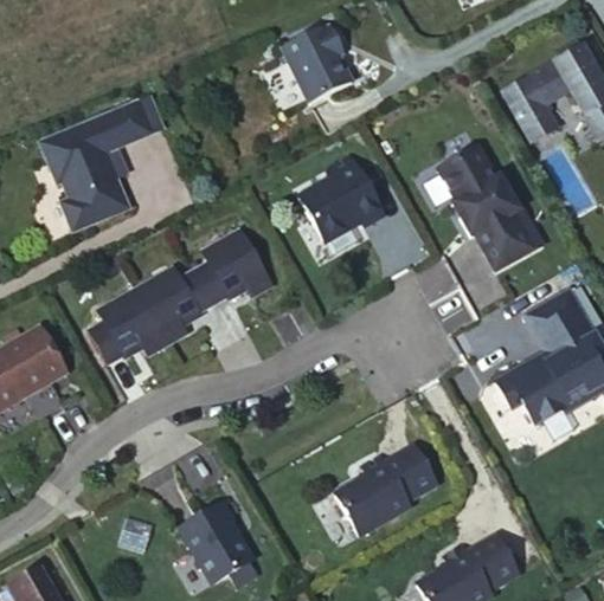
[(352,79),(339,55),(335,47),(342,44),(333,26),(327,30),(323,21),(280,45),(307,102),(352,79)]
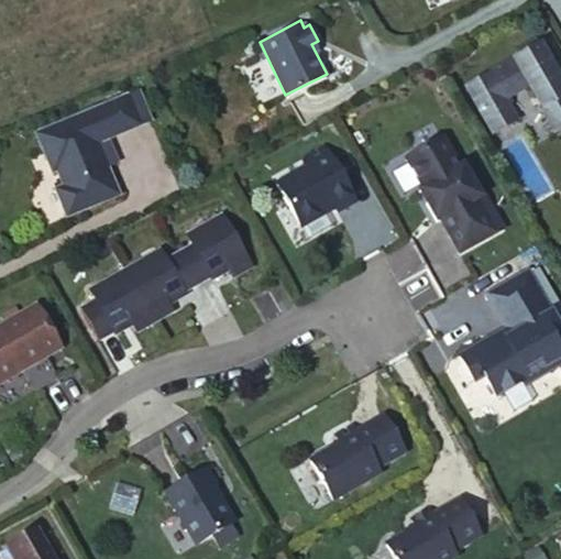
[(311,44),(315,51),(320,47),(318,41),(311,44)]
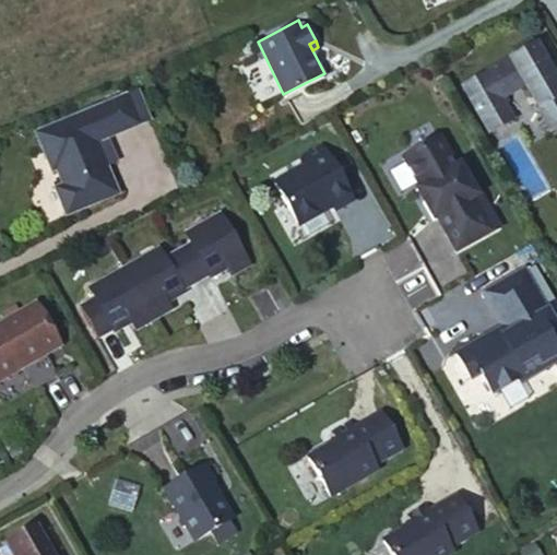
[(536,49),(467,89),(480,109),(474,111),(489,139),(513,125),(501,104),(524,91),(550,137),(556,132),(556,85),(555,83),(545,66),(536,49)]
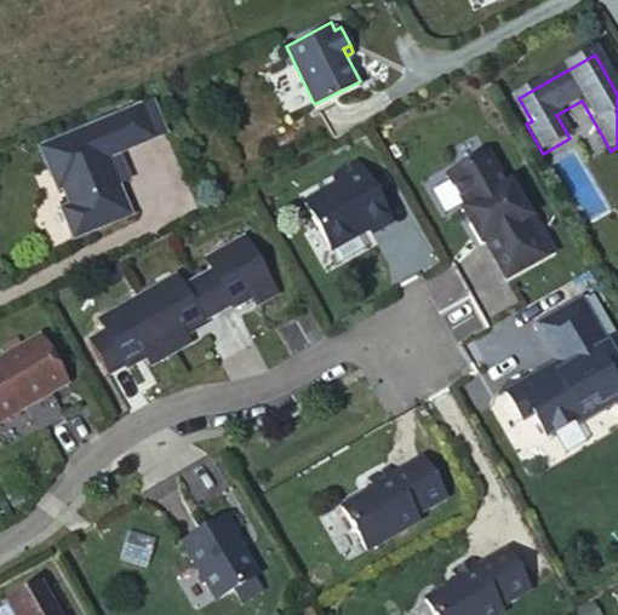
[(142,96),(154,127),(166,121),(153,91),(142,96)]
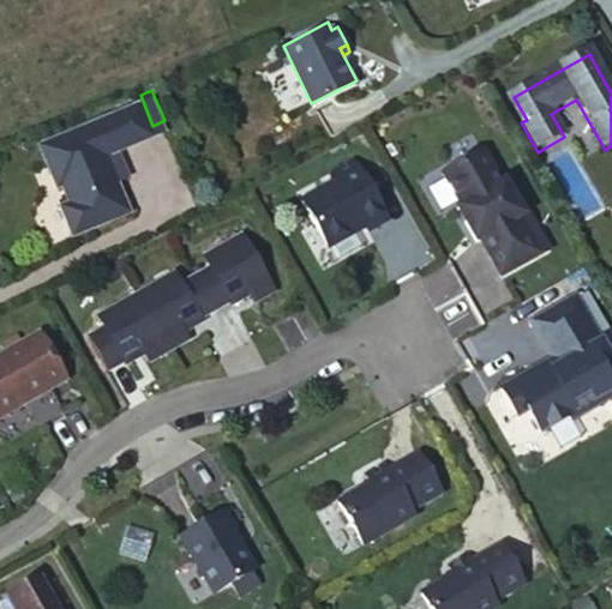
[(153,126),(141,95),(41,136),(58,176),(63,175),(71,193),(61,197),(73,225),(130,202),(117,172),(114,164),(111,166),(107,155),(109,154),(106,145),(118,140),(153,126)]
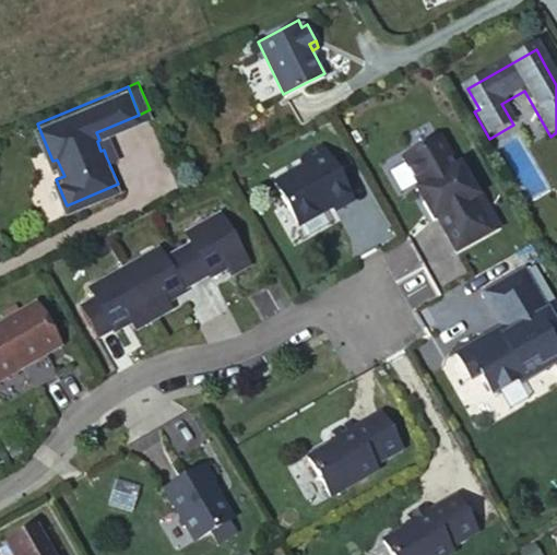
[(480,109),(467,89),(463,92),(474,111),(480,109)]
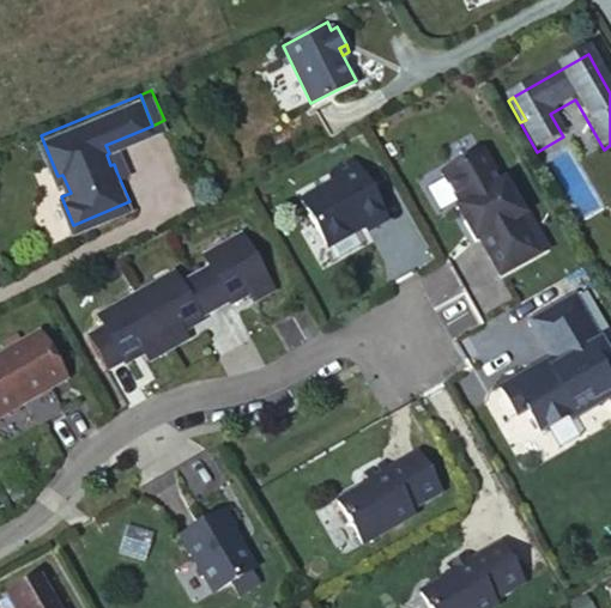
[(128,166),(118,140),(106,145),(109,153),(107,154),(110,165),(114,164),(116,171),(128,166)]
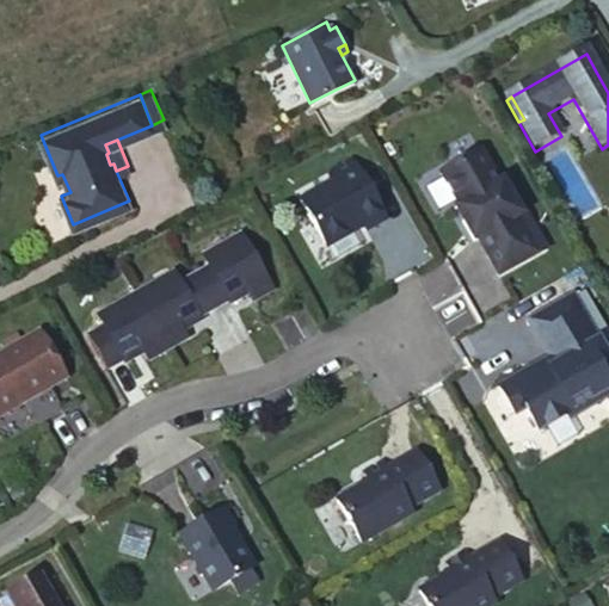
[(481,147),(441,168),(459,202),(455,204),(459,203),(463,211),(462,217),(473,237),(477,235),(497,272),(545,247),(524,209),(520,210),(503,178),(498,180),(481,147)]
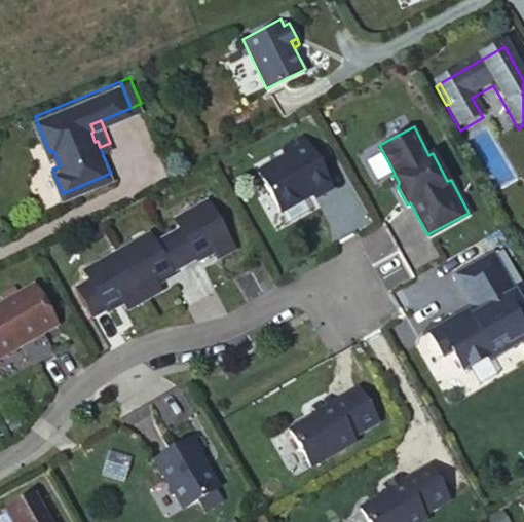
[(290,150),(258,166),(278,206),(311,188),(314,194),(333,185),(304,133),(287,142),(290,150)]
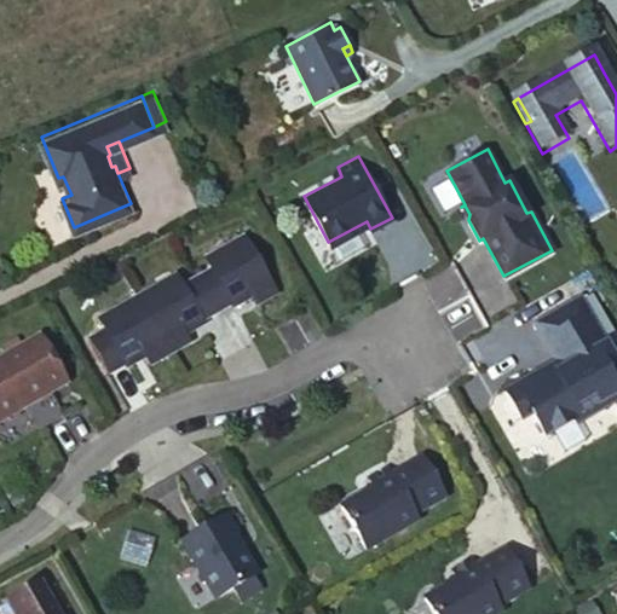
[(110,330),(94,339),(113,372),(128,363),(131,366),(149,355),(154,364),(192,342),(189,334),(208,323),(206,319),(236,302),(237,306),(257,295),(261,303),(281,293),(248,236),(209,259),(217,270),(186,287),(180,274),(103,318),(110,330)]
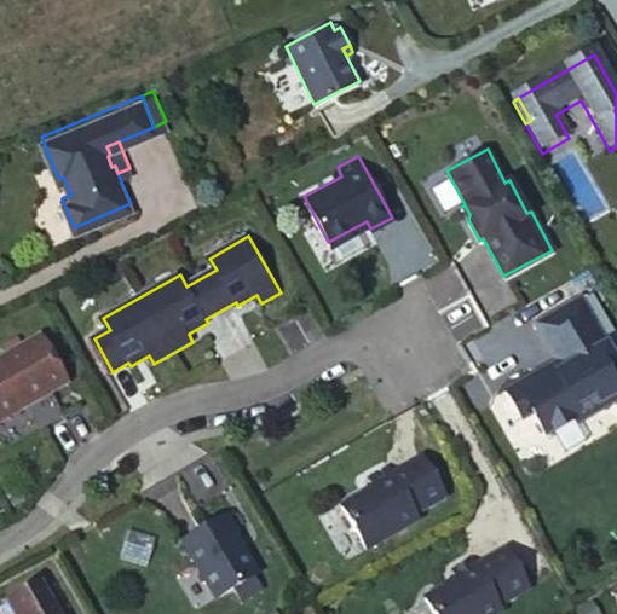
[(542,364),(506,386),(523,416),(534,409),(547,430),(582,410),(589,412),(599,406),(601,399),(613,392),(616,397),(616,353),(581,291),(535,318),(561,361),(557,365),(560,370),(551,376),(542,364)]
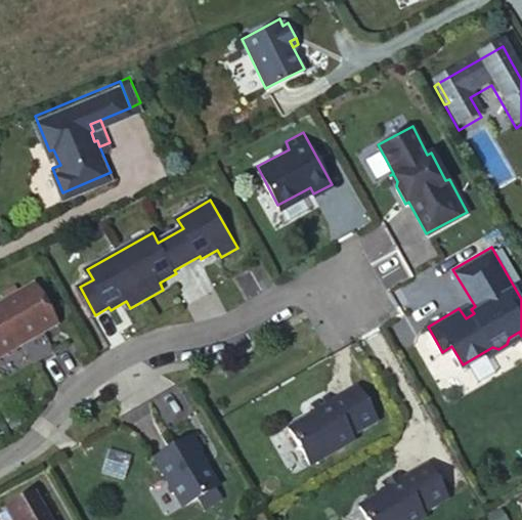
[(32,283),(0,302),(0,356),(56,321),(32,283)]
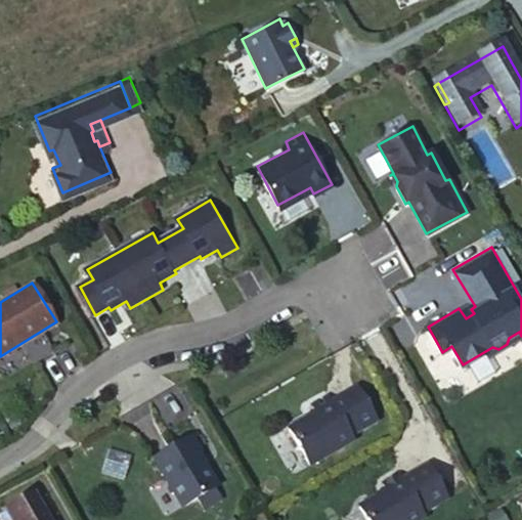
[(290,424),(310,460),(354,435),(352,430),(378,416),(359,382),(333,396),(330,391),(313,399),(318,407),(290,424)]
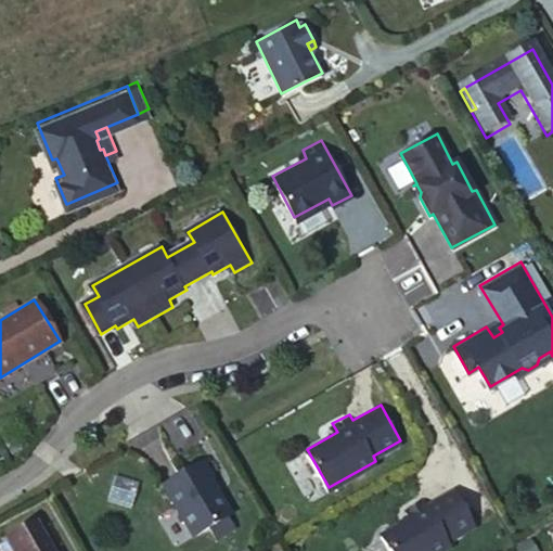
[(208,455),(163,481),(193,532),(230,510),(210,476),(214,474),(203,459),(208,456),(208,455)]
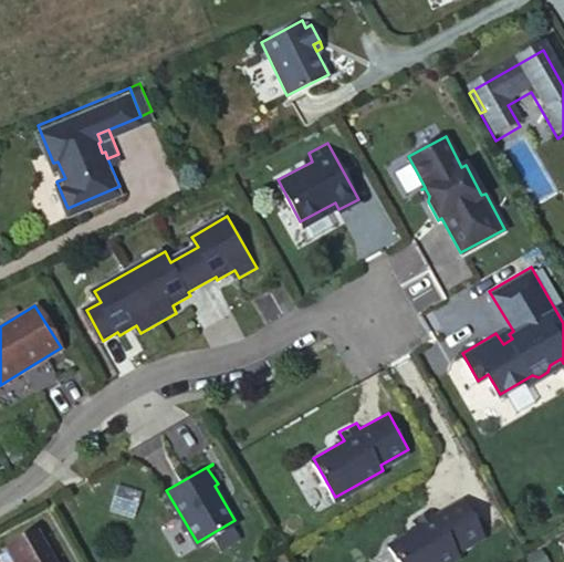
[(389,542),(400,561),(445,561),(460,554),(457,549),(484,532),(465,497),(437,513),(432,506),(415,516),(420,524),(389,542)]
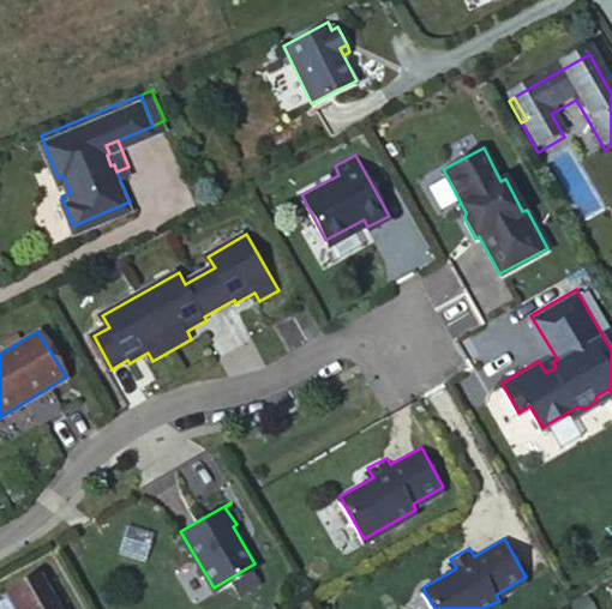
[(59,608),(40,573),(9,590),(18,608),(59,608)]
